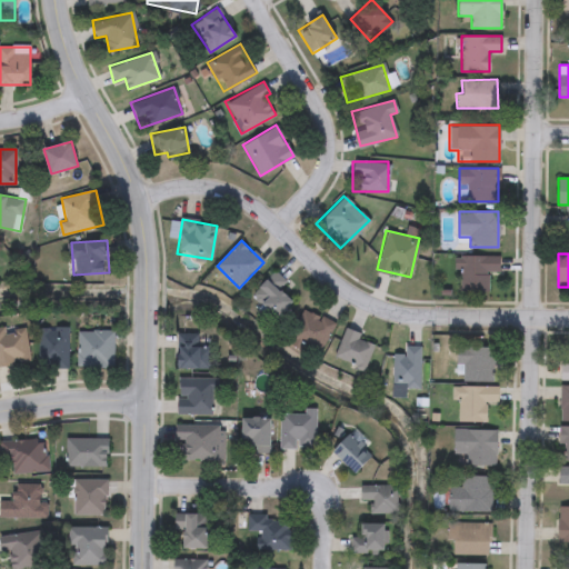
[(499,256),(499,271),(488,271),(487,291),(459,290),(459,271),(453,271),(453,256),(499,256)]
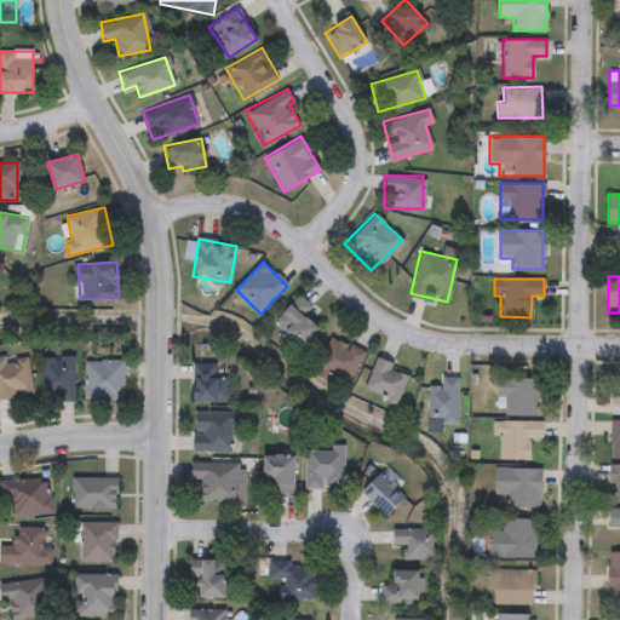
[(320,329),(299,349),(273,323),(299,297),(313,310),(306,316),(320,329)]
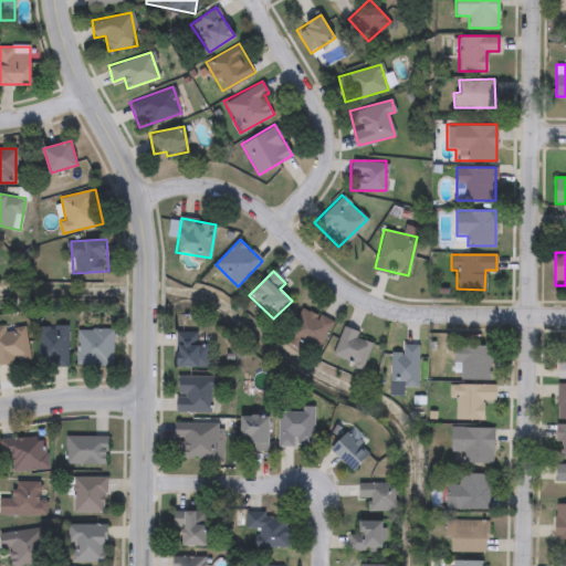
[(287,337),(302,307),(332,322),(317,352),(287,337)]
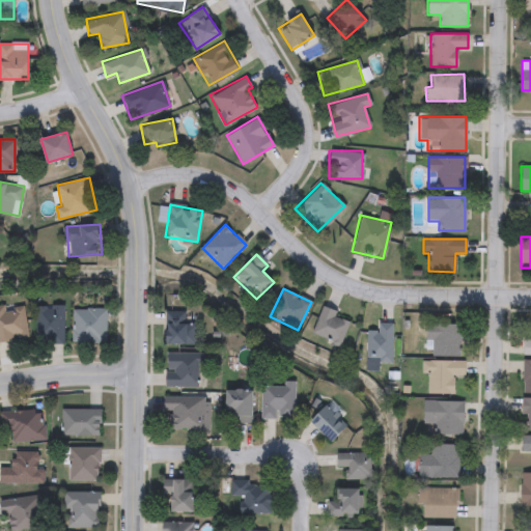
[(0,304),(25,303),(29,338),(0,340),(0,304)]
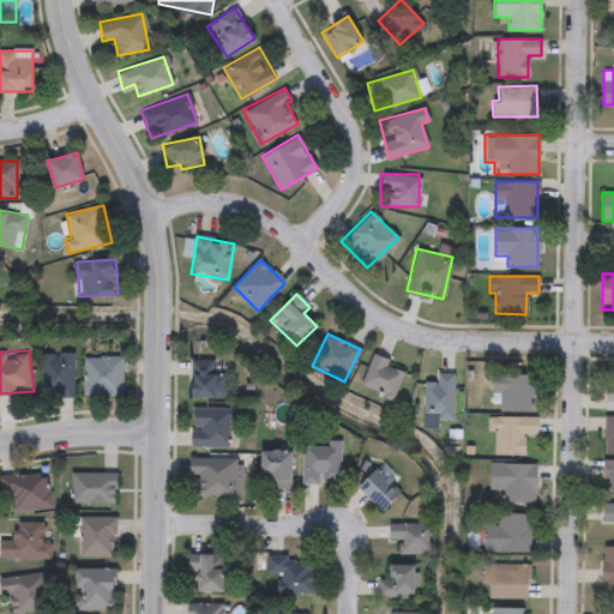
[(43,353),(74,353),(74,396),(43,396),(43,353)]
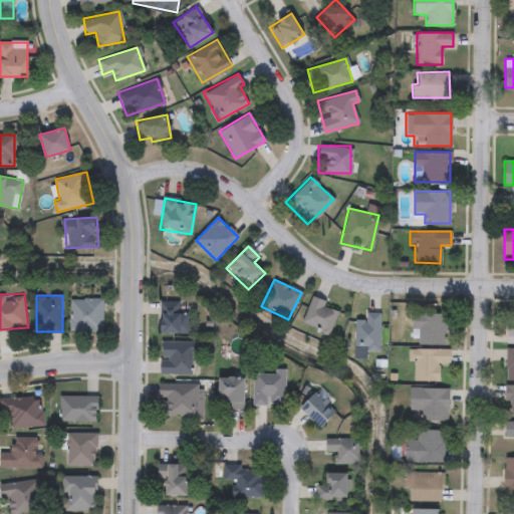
[(301,323),(312,296),(325,302),(323,306),(337,312),(328,335),(301,323)]
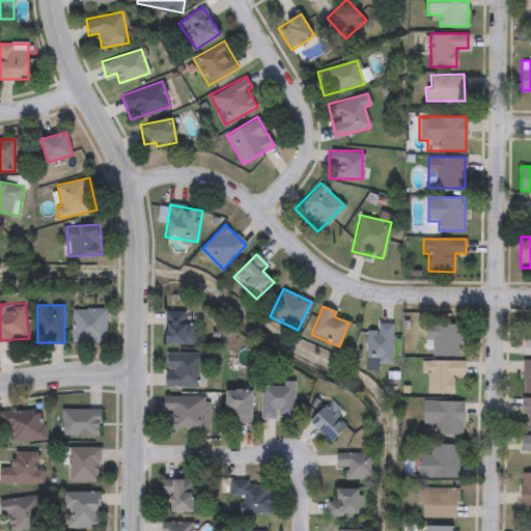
[(107,308),(107,342),(74,342),(74,308),(107,308)]
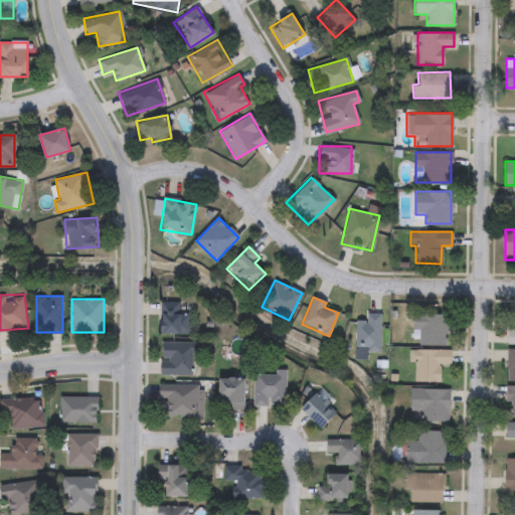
[(163,334),(163,301),(181,301),(181,313),(190,313),(190,334),(163,334)]
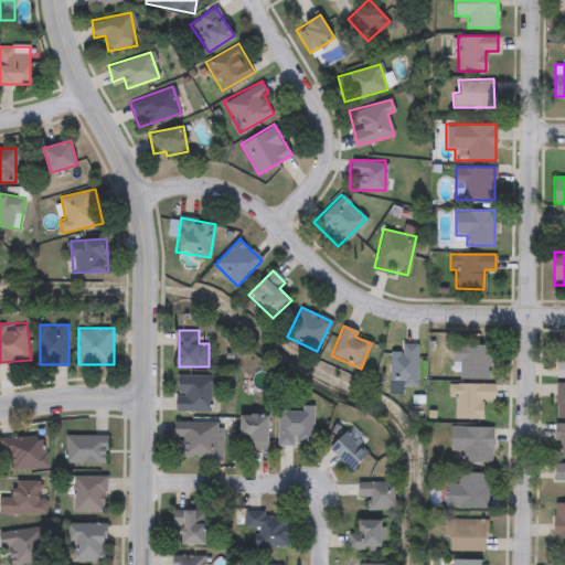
[(416,386),(390,386),(390,352),(401,352),(401,343),(416,343),(416,386)]
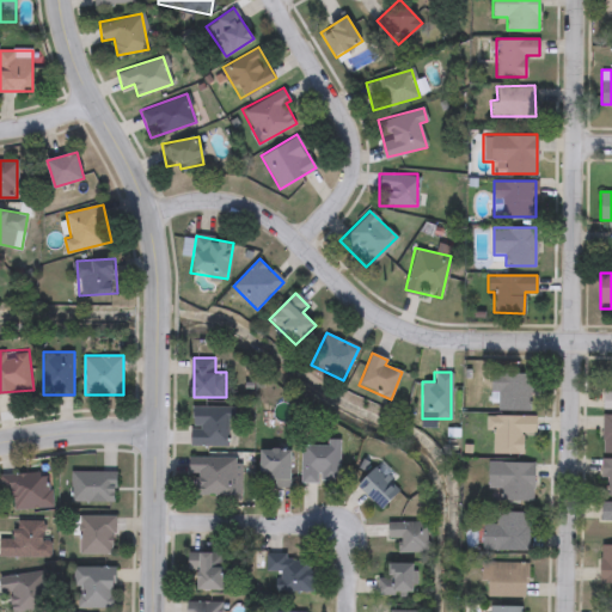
[(532,411),(495,411),(495,399),(490,399),(490,374),(532,374),(532,411)]
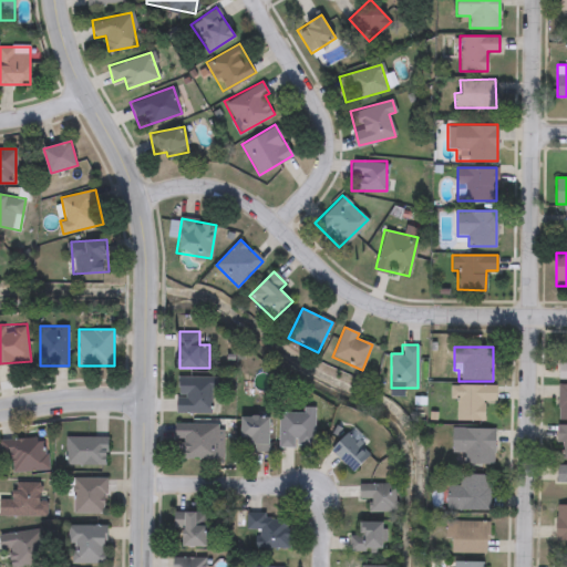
[(178,413),(178,377),(216,377),(216,413),(178,413)]
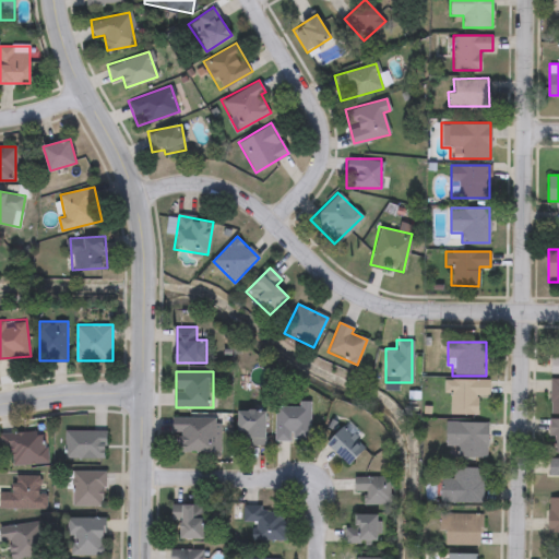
[(488,380),(488,394),(477,394),(477,414),(450,414),(450,380),(488,380)]
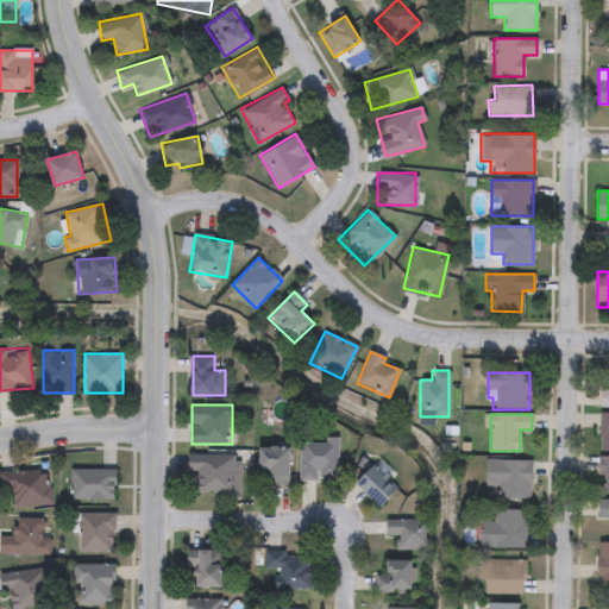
[(338,441),(338,481),(301,481),(301,441),(338,441)]
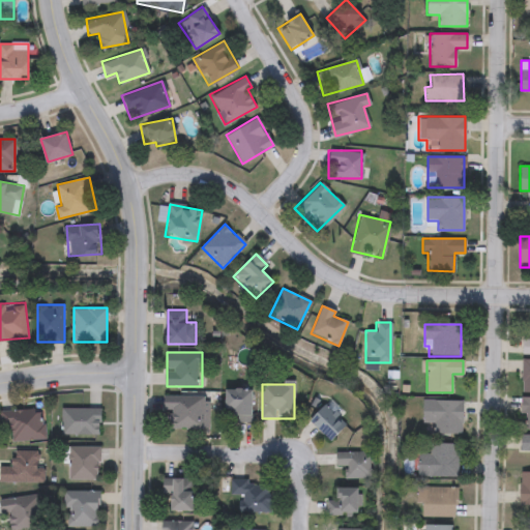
[(227,408),(227,388),(254,388),(254,421),(237,421),(237,408),(227,408)]
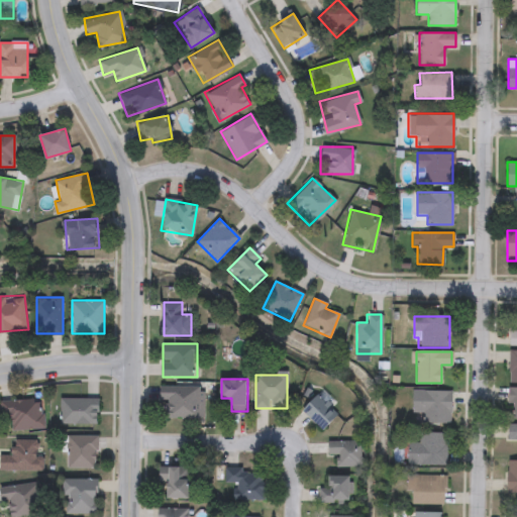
[(203,418),(167,418),(167,400),(160,400),(160,386),(203,386),(203,418)]
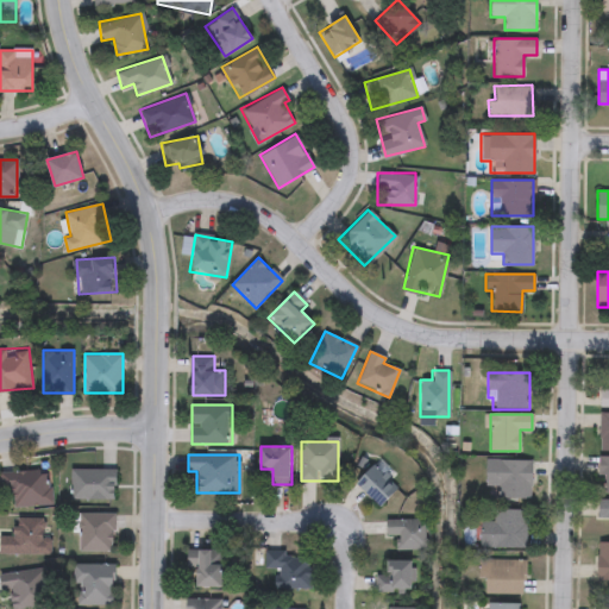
[(608,456),(608,493),(597,493),(598,456),(608,456)]
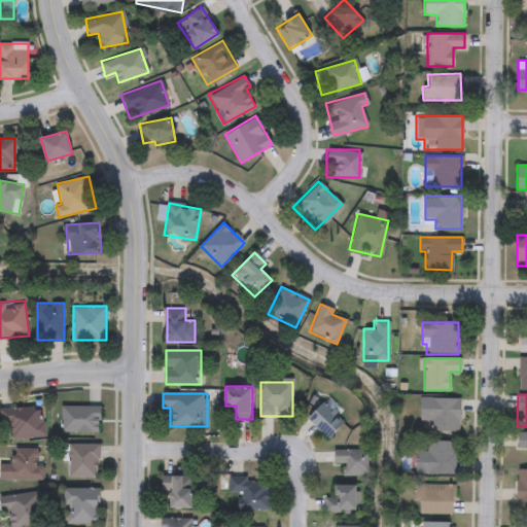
[(459,398),(459,431),(432,431),(432,420),(419,420),(419,398),(459,398)]
